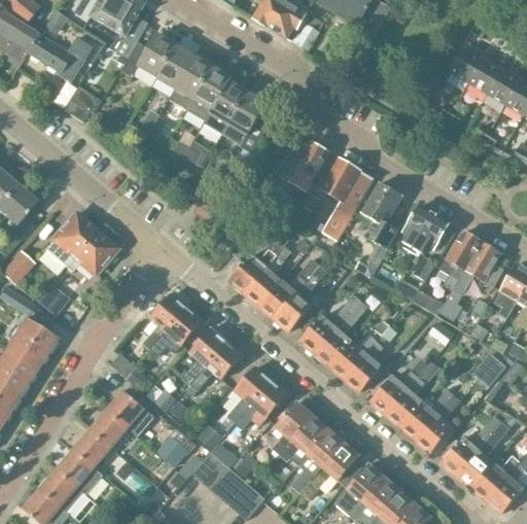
[(27,54),(39,34),(24,25),(39,5),(33,0),(11,0),(5,7),(0,2),(0,49),(3,51),(0,55),(0,56),(18,66),(26,54),(27,54)]
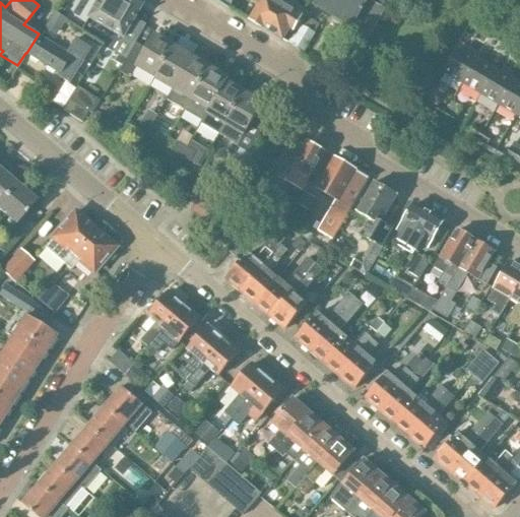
[(131,76),(138,66),(136,65),(147,48),(125,35),(143,3),(138,0),(99,0),(88,16),(123,37),(121,39),(120,38),(113,49),(127,58),(120,69),(131,76)]
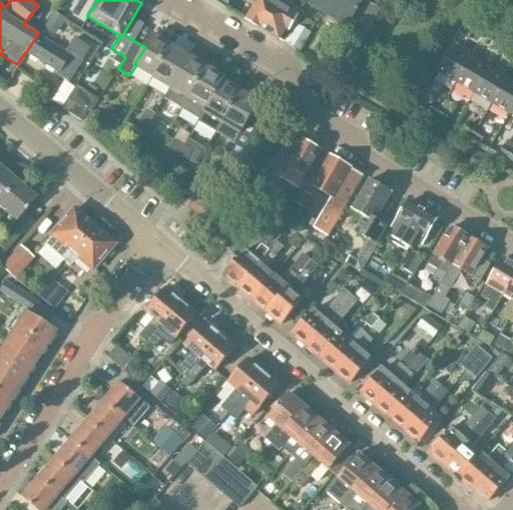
[(257,0),(245,18),(279,38),(286,28),(289,29),(298,14),(273,0),(257,0)]
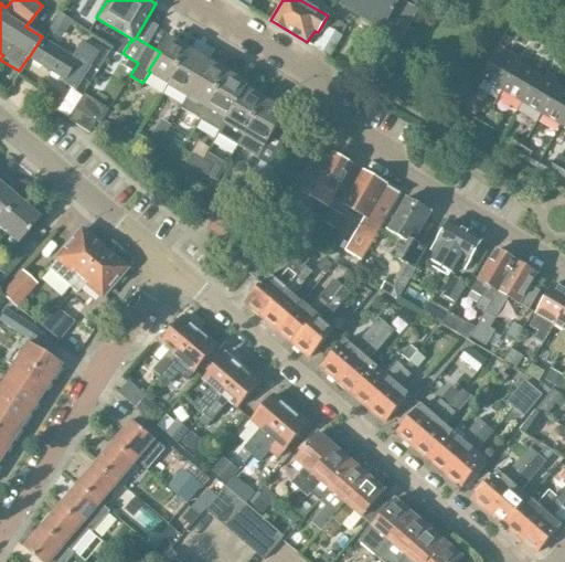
[(344,0),(342,3),(380,27),(379,29),(398,41),(417,10),(400,0),(344,0)]
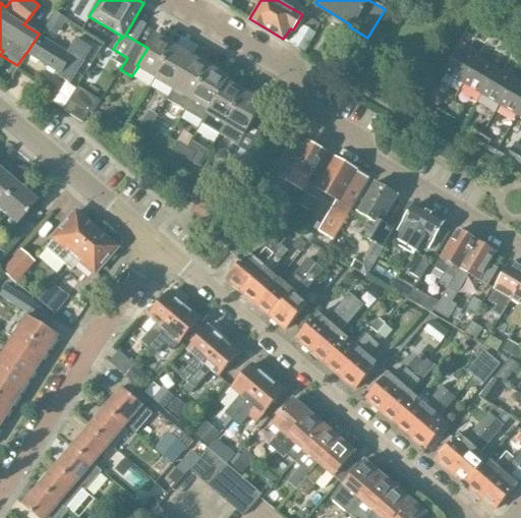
[(55,9),(44,26),(56,35),(67,17),(55,9)]
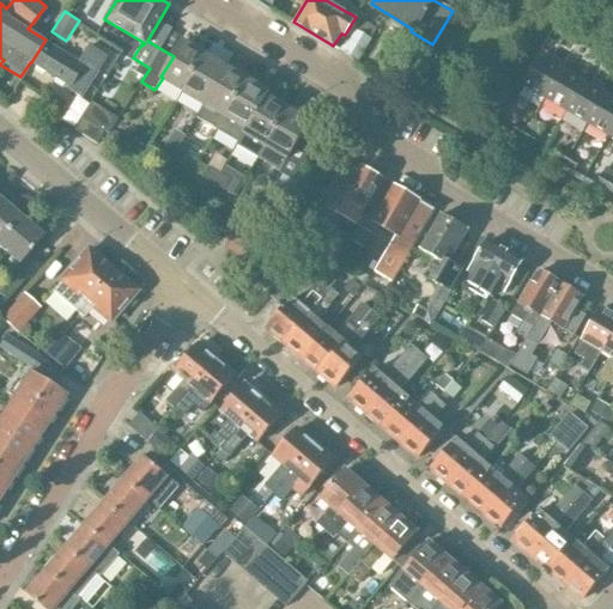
[(377,26),(363,18),(350,41),(339,49),(358,60),(377,26)]
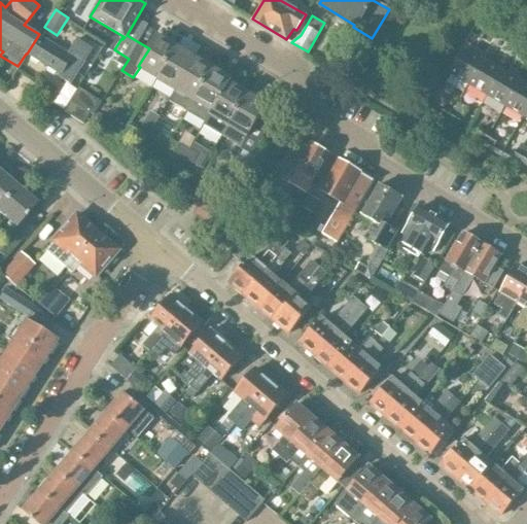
[(140,67),(157,77),(177,44),(157,33),(149,48),(138,66),(140,67)]
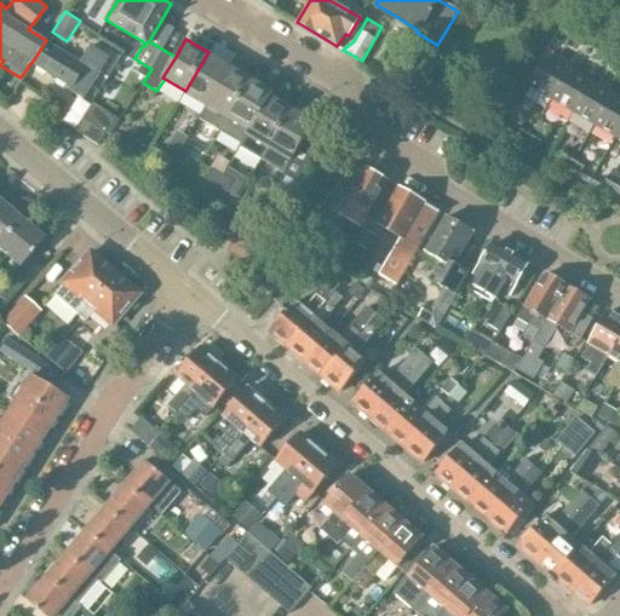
[(46,40),(32,63),(70,87),(68,90),(81,98),(99,68),(108,55),(95,47),(90,44),(79,61),(46,40)]
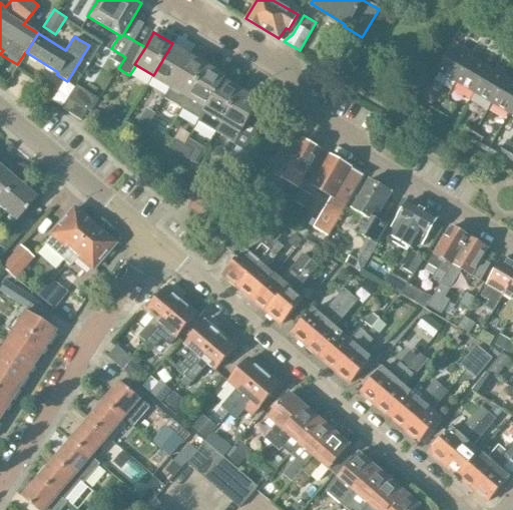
[(153,75),(170,85),(189,54),(172,43),(153,75)]
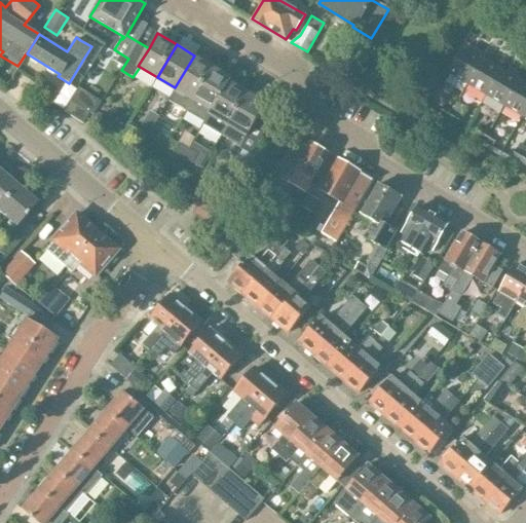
[(466,83),(482,58),(463,46),(448,72),(466,83)]
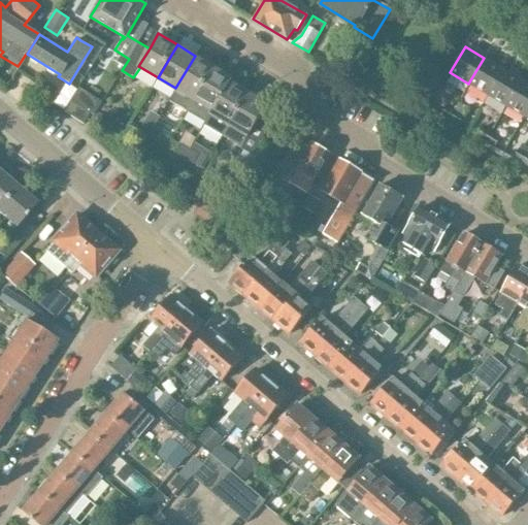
[(213,67),(195,56),(175,88),(169,98),(188,109),(213,67)]
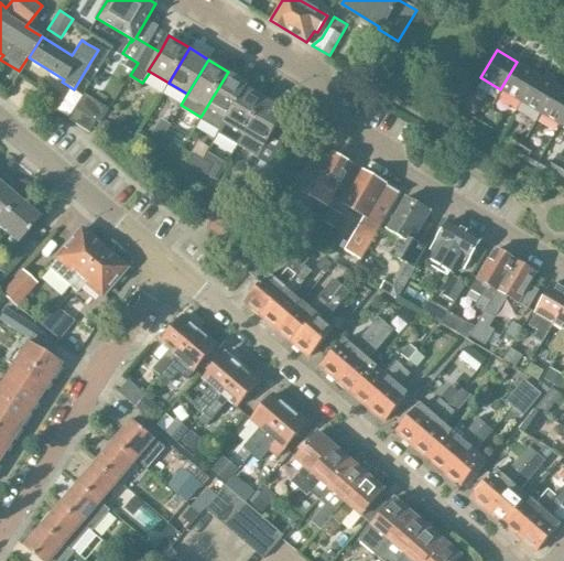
[(500,89),(520,101),(537,73),(517,62),(500,89)]
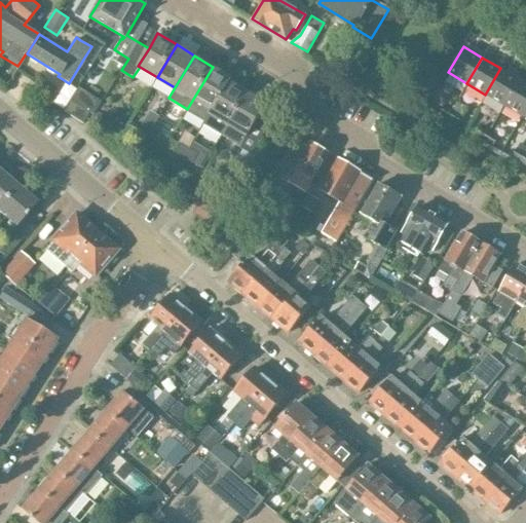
[(211,109),(213,110),(230,80),(231,81),(233,78),(213,67),(187,109),(204,120),(211,109)]
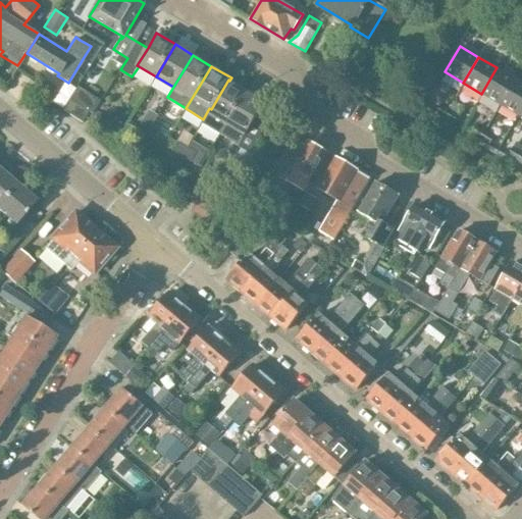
[(481,94),(500,104),(515,79),(497,67),(481,94)]
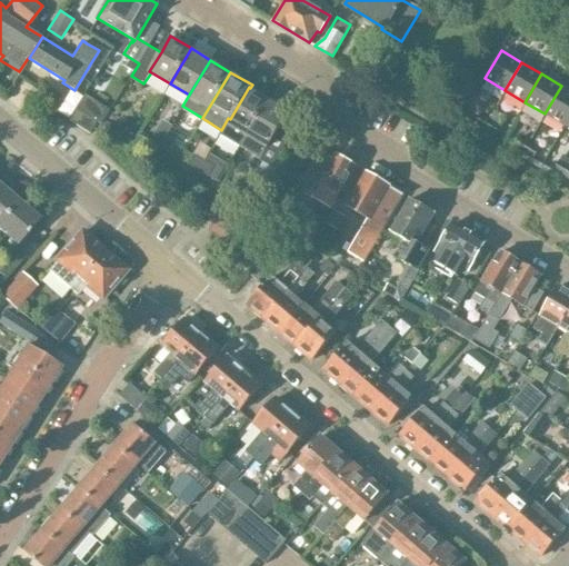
[(545,113),(565,126),(568,117),(568,90),(561,86),(545,113)]
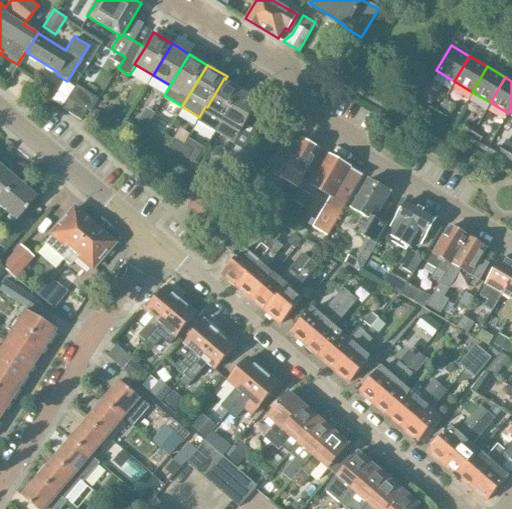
[(207,107),(199,120),(216,131),(242,89),(225,79),(224,78),(207,107)]
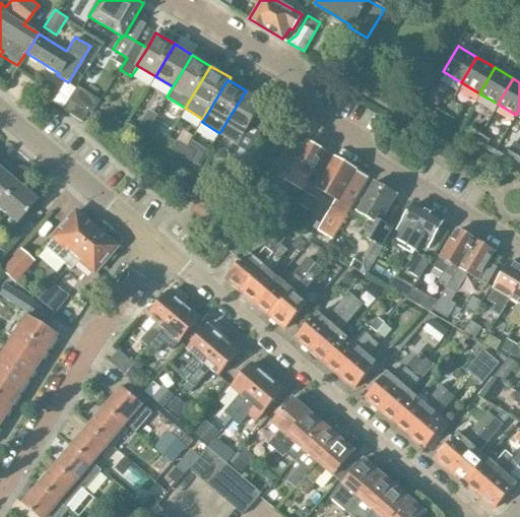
[(246,90),(219,133),(238,144),(247,150),(262,126),(252,120),(263,101),(246,90)]
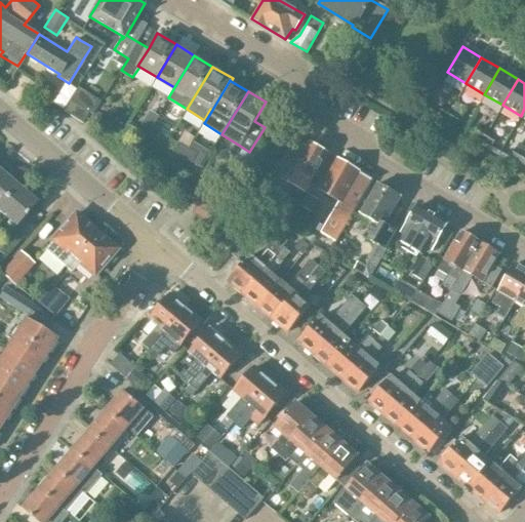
[(446,117),(455,123),(466,105),(456,99),(451,109),(446,117)]
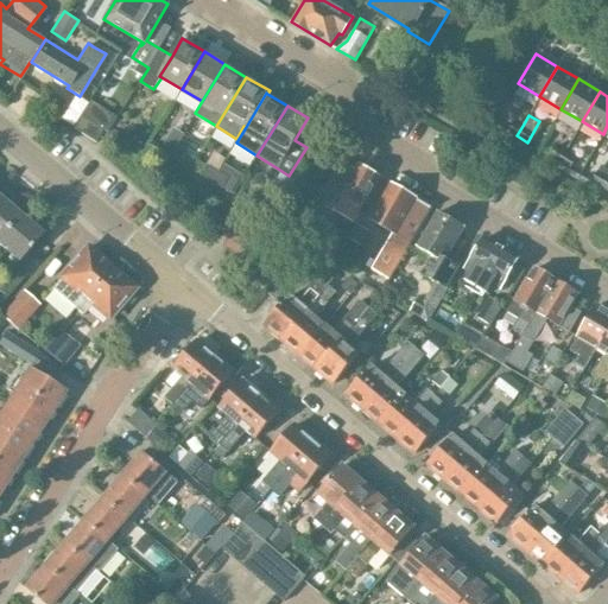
[(102,129),(82,116),(75,128),(95,141),(102,129)]
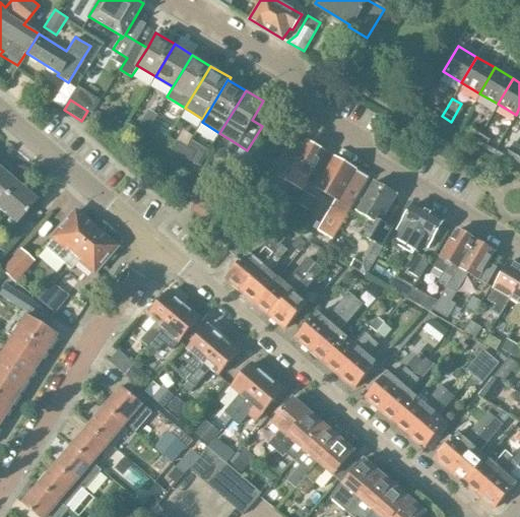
[(442,116),(447,108),(439,103),(434,112),(442,116)]
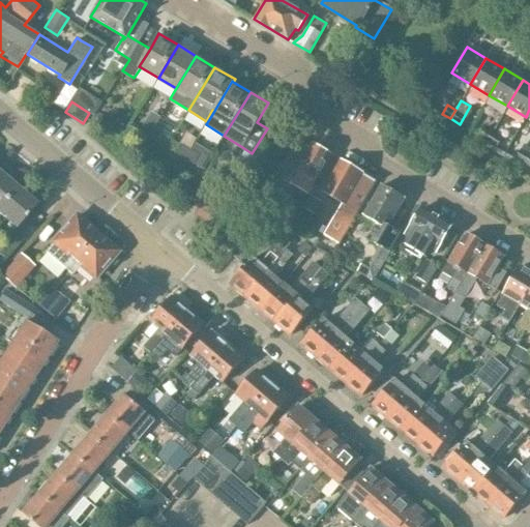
[(149,135),(154,126),(145,121),(140,129),(149,135)]
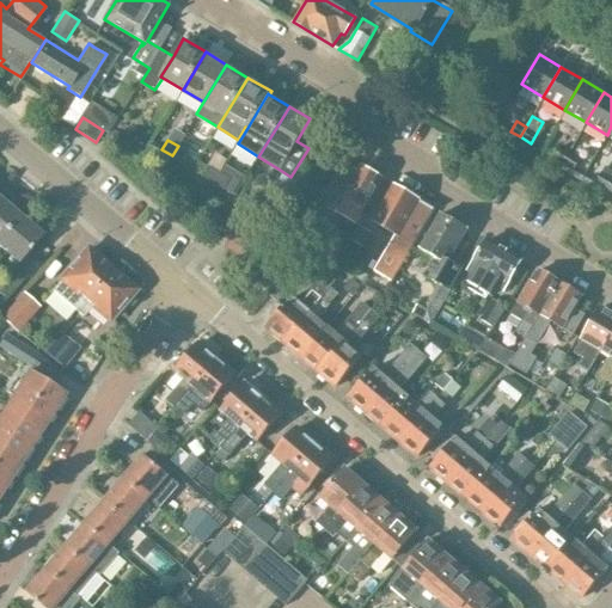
[(178,146),(172,155),(182,161),(188,152),(178,146)]
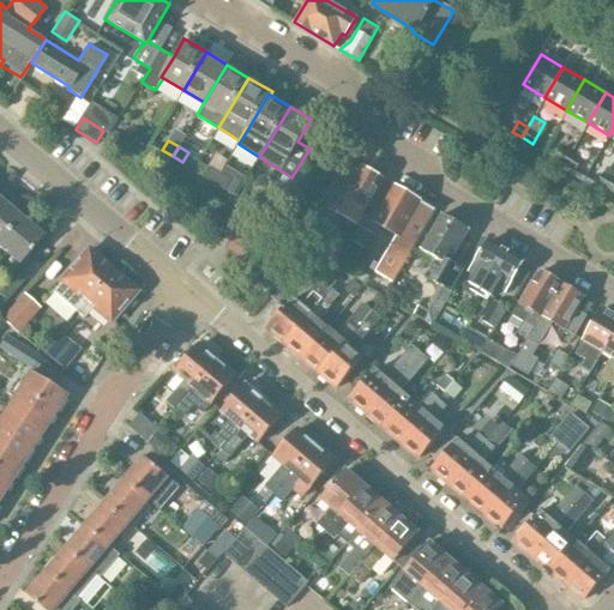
[(565,163),(571,151),(561,146),(555,157),(565,163)]
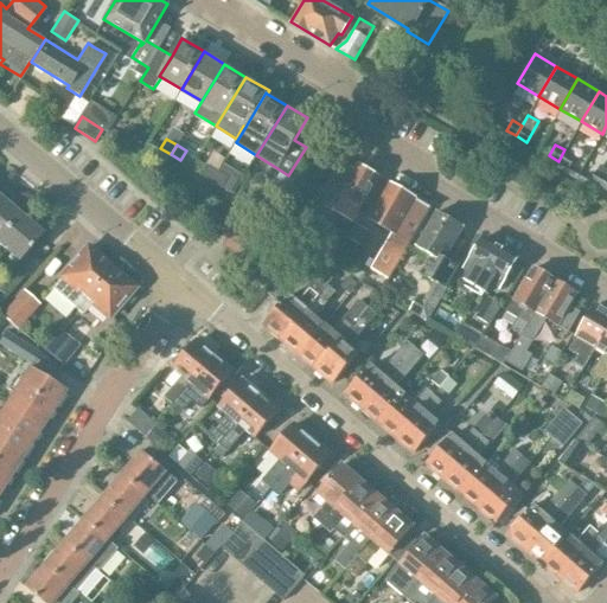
[(575,156),(564,149),(558,161),(568,167),(575,156)]
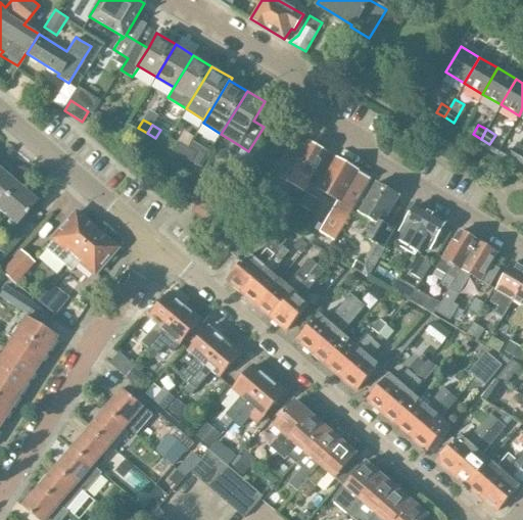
[(295,137),(275,172),(303,189),(326,150),(308,140),(306,144),(295,137)]
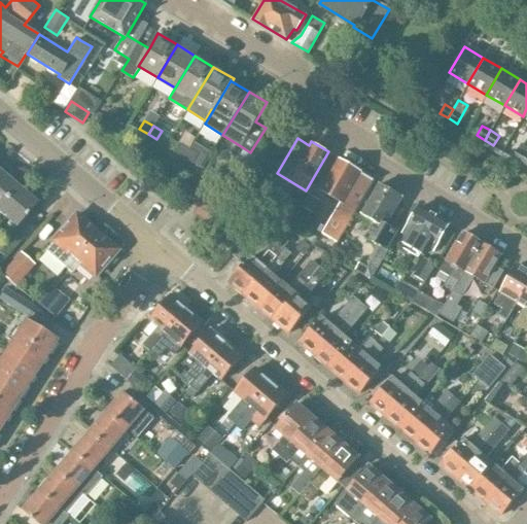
[(175,150),(185,156),(190,148),(180,142),(175,150)]
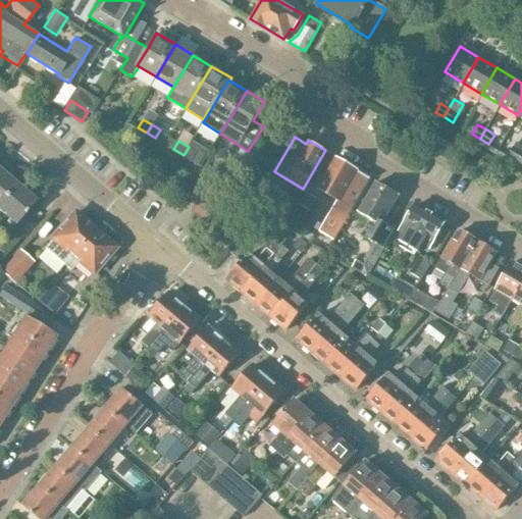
[(516,159),(521,151),(513,146),(508,155),(516,159)]
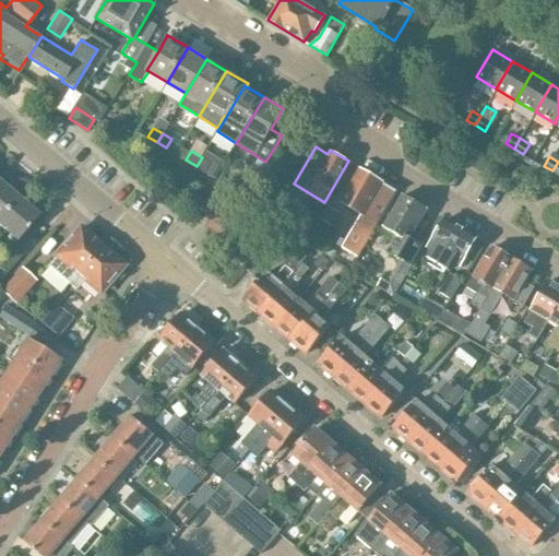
[(202,157),(197,166),(204,172),(210,162),(202,157)]
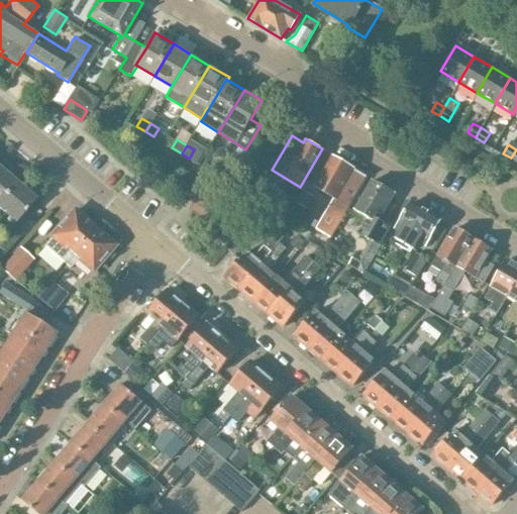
[(365,176),(331,157),(314,187),(333,198),(316,229),(330,236),(365,176)]
